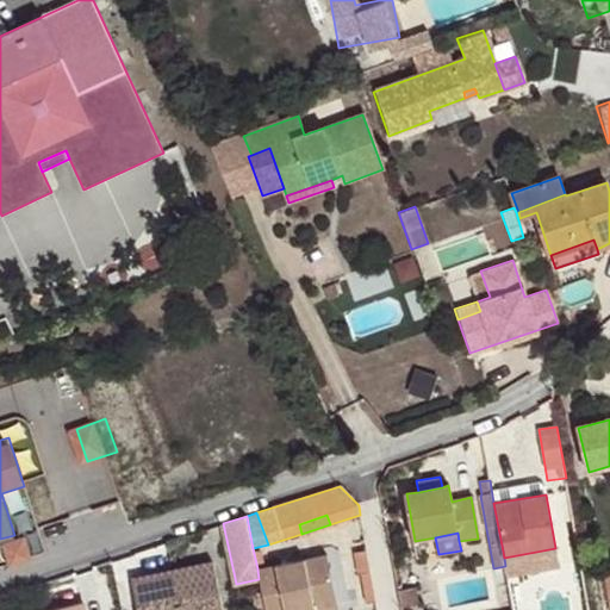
[(555,548),(504,558),(505,566),(506,576),(559,566),(555,548)]
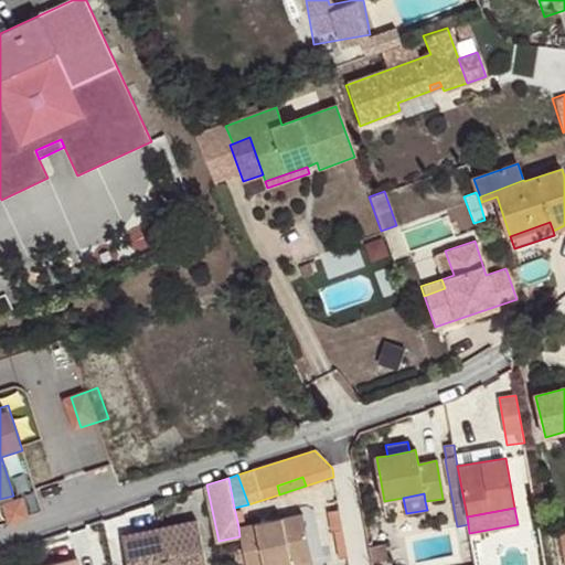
[(304,513),(238,526),(240,536),(243,547),(246,564),(286,564),(312,560),(304,513)]
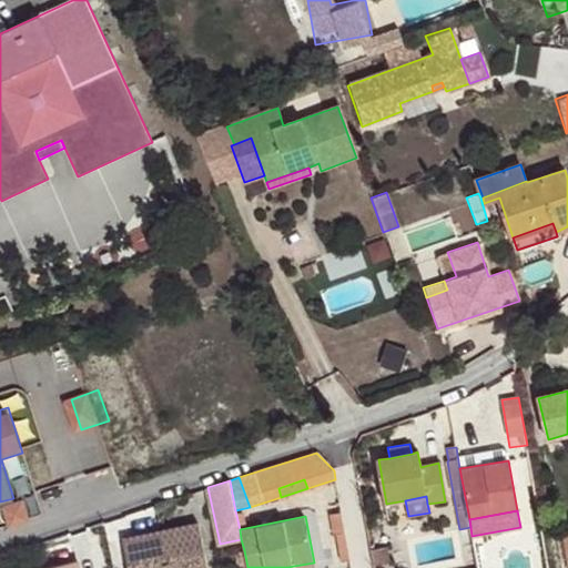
[(208,567),(199,525),(161,533),(168,567),(208,567)]
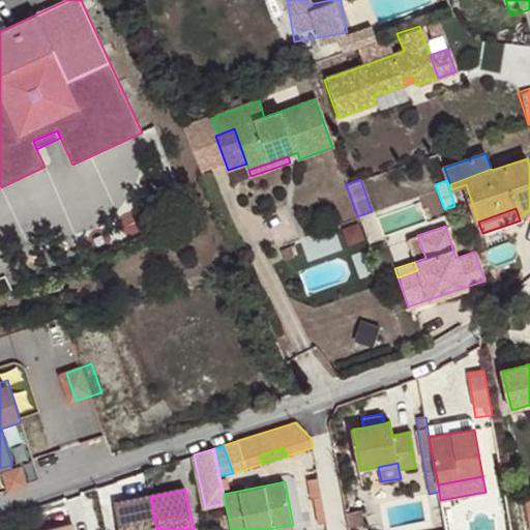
[(156,529),(150,497),(115,504),(120,529),(156,529)]
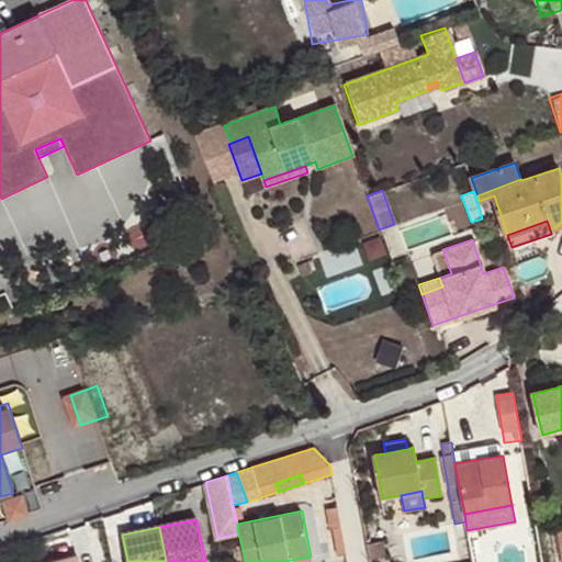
[(235,561),(245,561),(242,544),(233,547),(235,561)]
